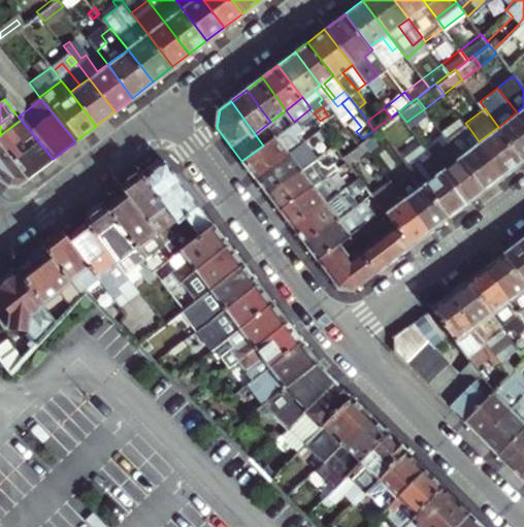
[(270,122),(277,133),(291,123),(294,122),(286,110),(270,122)]
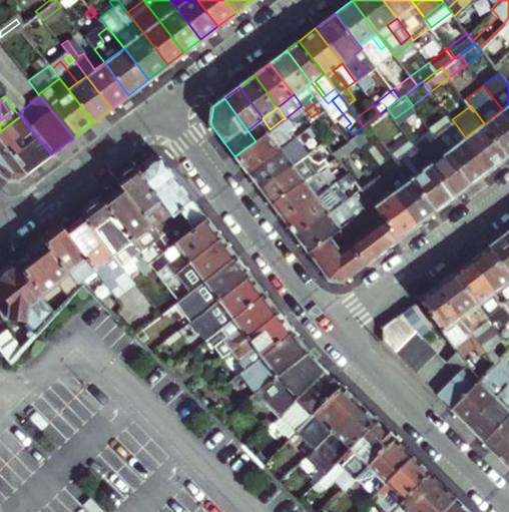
[(369,121),(378,133),(396,120),(395,118),(387,108),(380,114),(369,121)]
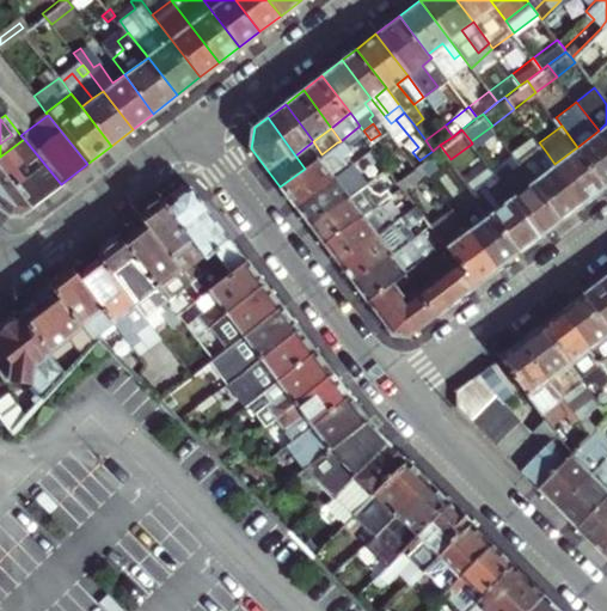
[(606,142),(599,130),(577,147),(606,184),(606,142)]
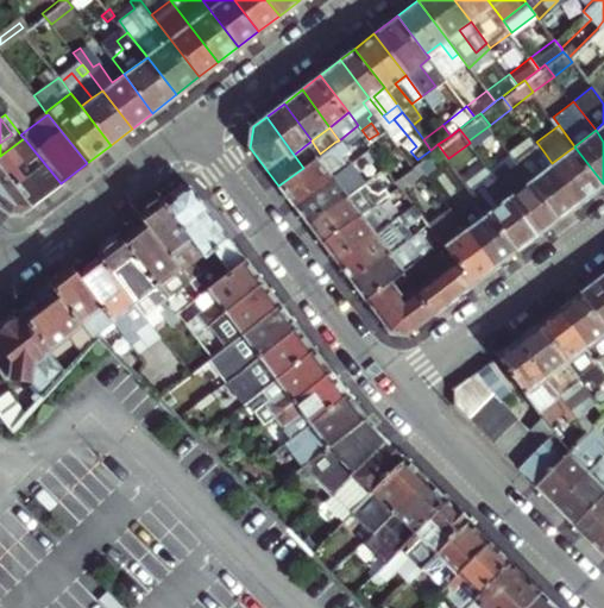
[(24,138),(0,156),(0,205),(10,213),(20,214),(61,183),(24,138)]
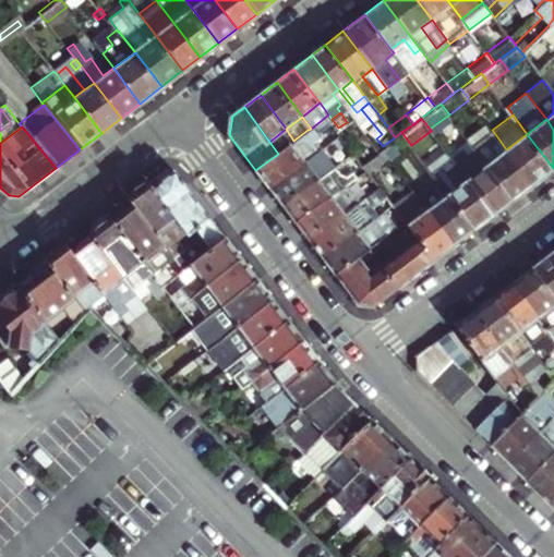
[(255,170),(269,189),(304,160),(298,152),(314,138),(308,130),(293,141),(278,154),(255,170)]
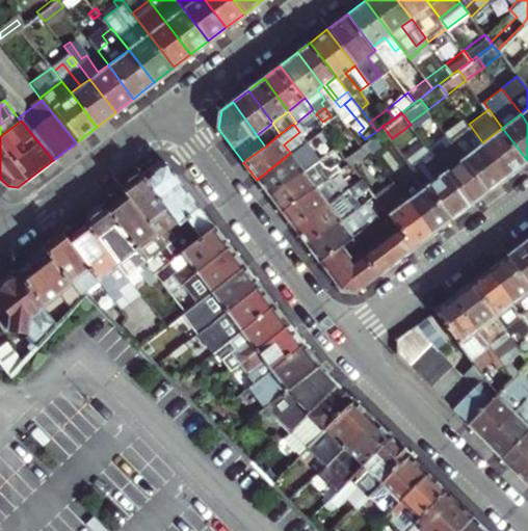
[(309,139),(315,148),(333,135),(325,126),(309,139)]
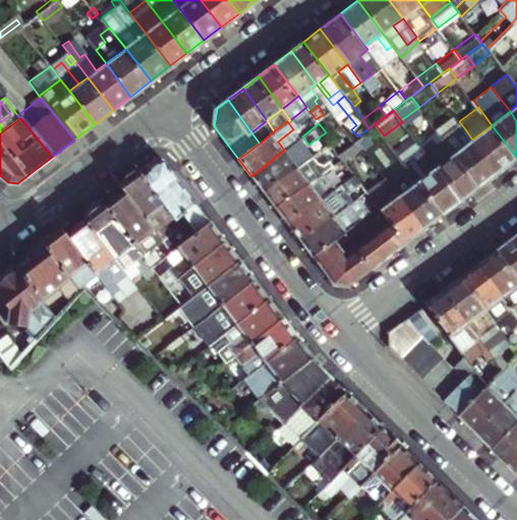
[(337,148),(339,151),(354,138),(357,136),(351,129),(347,123),(329,137),(331,139),(337,148)]
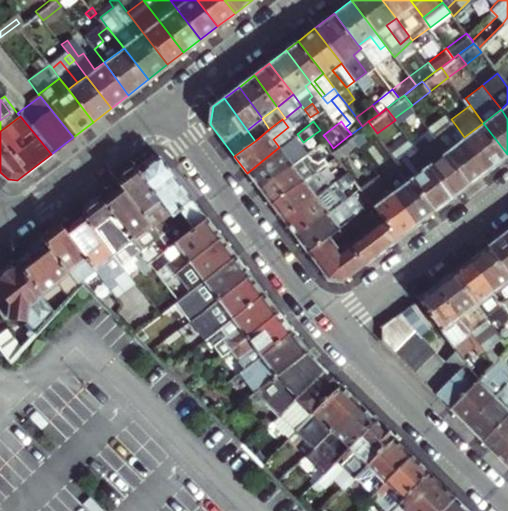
[(507,155),(507,154),(483,123),(464,137),(488,170),(507,155)]
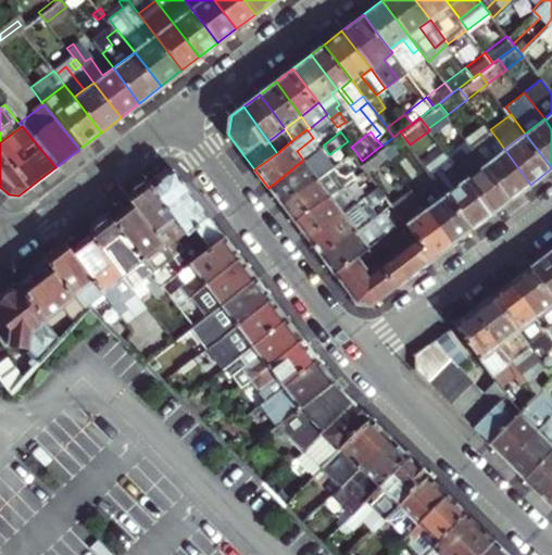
[(491,142),(477,153),(486,164),(504,149),(497,138),(491,142)]
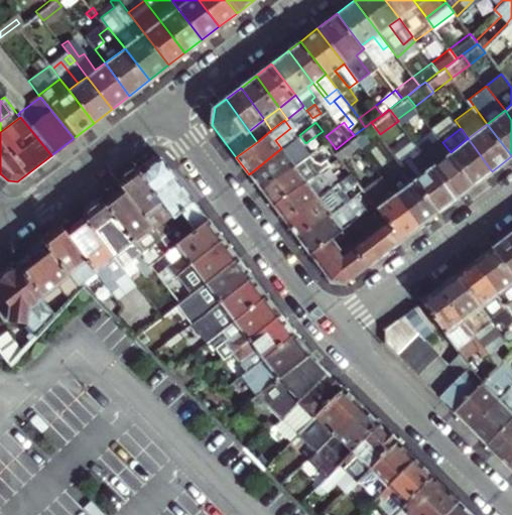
[(432,129),(415,142),(417,146),(422,151),(439,138),(432,129)]
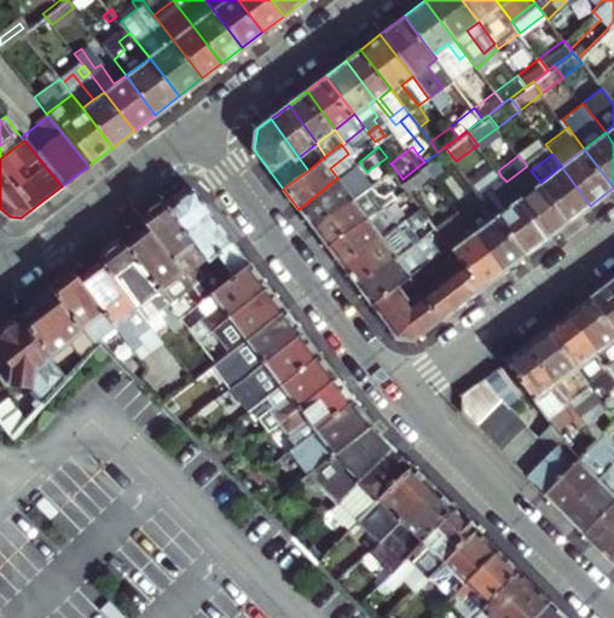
[(299,209),(312,227),(353,196),(346,188),(366,172),(359,162),(337,178),(299,209)]
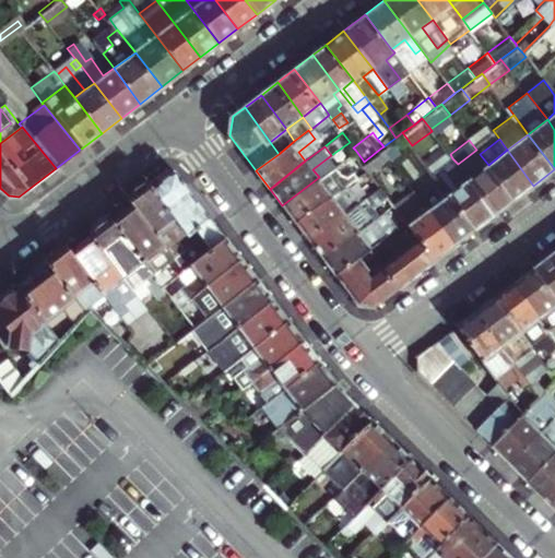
[(387,157),(380,149),(364,162),(369,168),(387,157)]
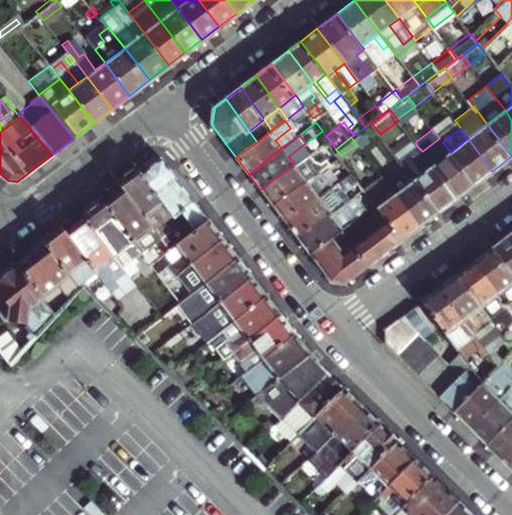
[(312,150),(317,158),(334,146),(328,138),(312,150)]
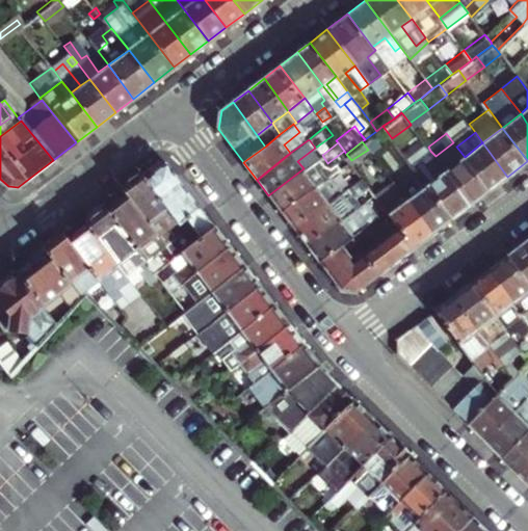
[(453,142),(436,156),(446,170),(465,157),(456,147),(453,142)]
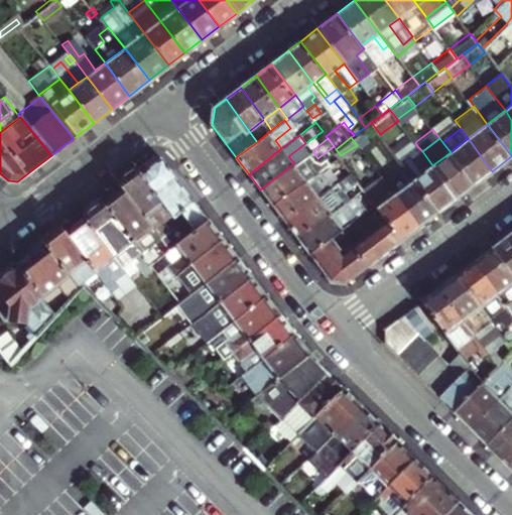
[(492,171),(468,138),(451,152),(475,184),(492,171)]
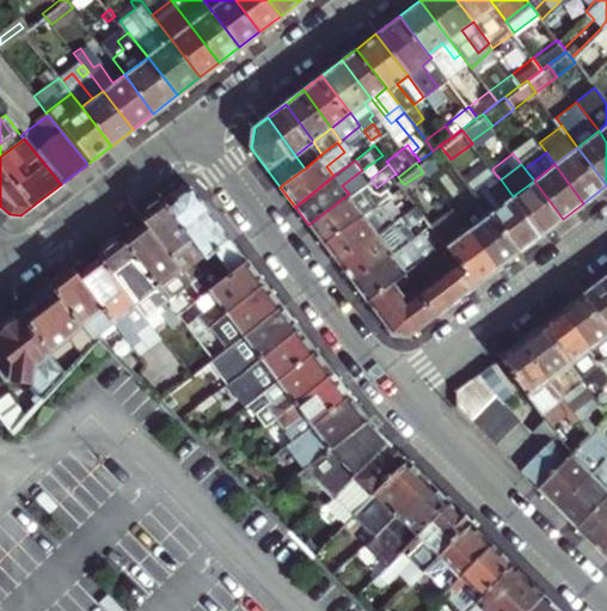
[(513,196),(501,179),(495,173),(473,189),(478,195),(491,213),(513,196)]
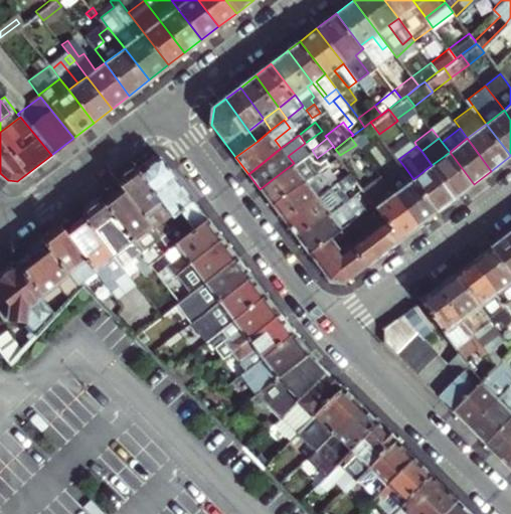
[(260,189),(273,205),(306,180),(300,172),(317,158),(312,150),(294,163),(260,189)]
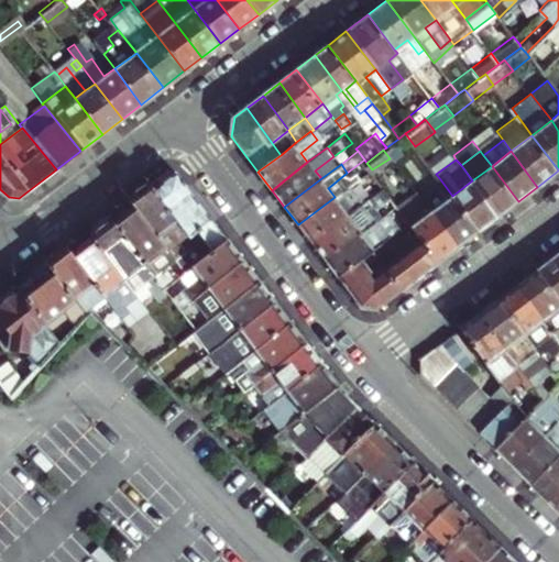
[(492,166),(472,180),(500,217),(518,201),(492,166)]
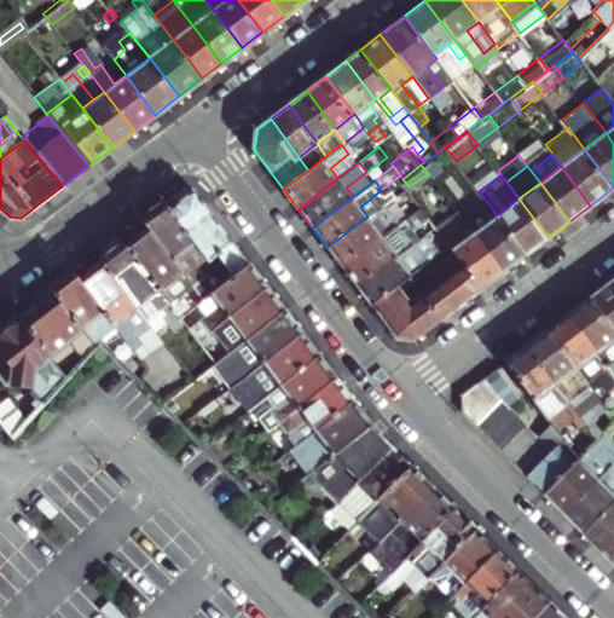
[(225,282),(247,265),(209,214),(212,213),(195,189),(175,203),(169,195),(163,200),(214,267),(225,282)]
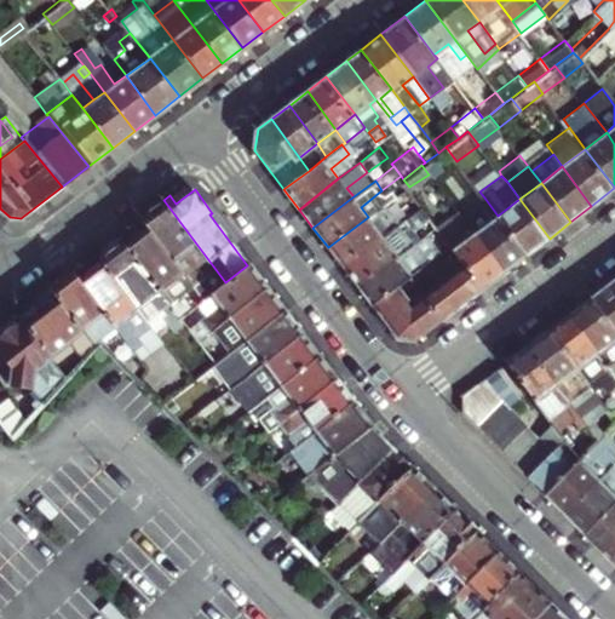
[(507,270),(528,254),(498,216),(484,198),(464,213),(507,270)]
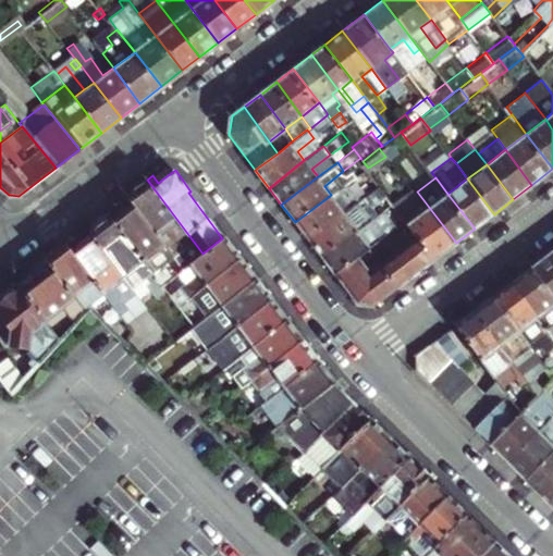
[(447,194),(475,229),(494,214),(467,178),(447,194)]
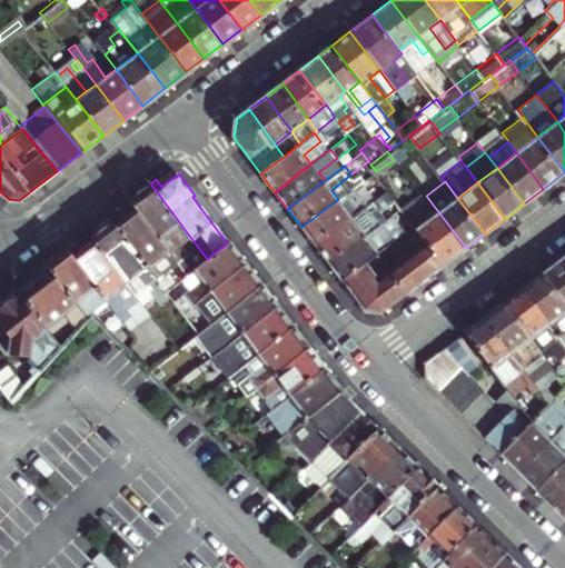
[(197,246),(150,183),(129,199),(176,261),(197,246)]
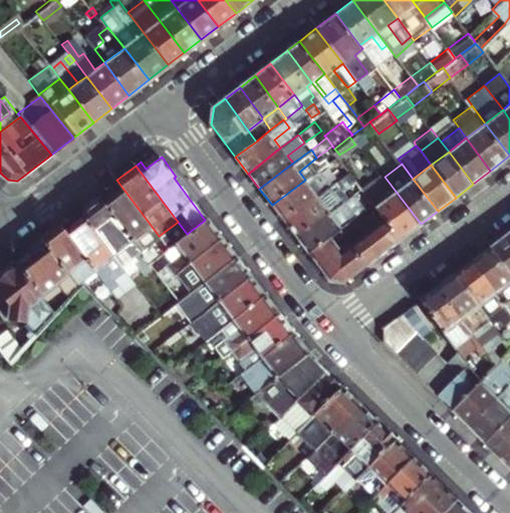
[(272,205),(283,220),(316,196),(310,187),(328,173),(323,167),(305,180),(272,205)]
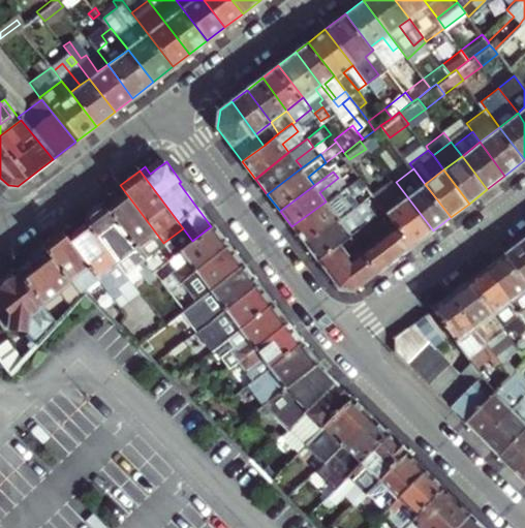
[(433,230),(396,182),(392,177),(373,191),(392,216),(396,221),(413,245),(433,230)]
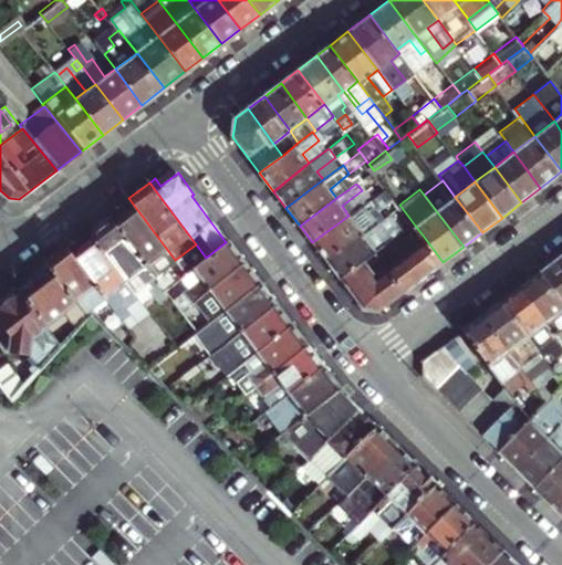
[(175,260),(128,198),(123,202),(129,212),(114,225),(164,290),(176,281),(166,267),(175,260)]
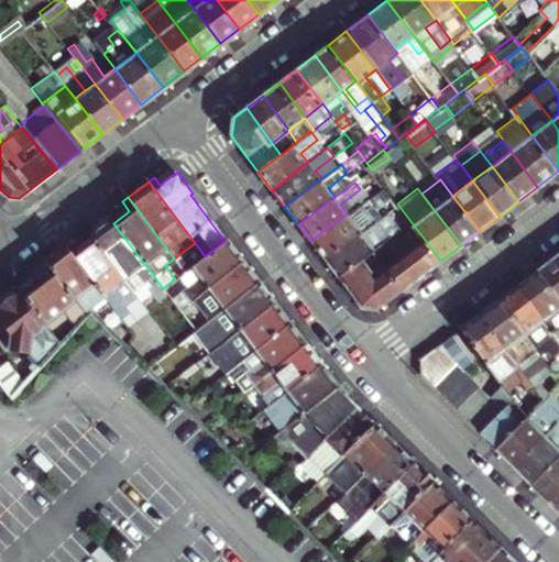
[(310,241),(325,260),(361,232),(347,215),(310,241)]
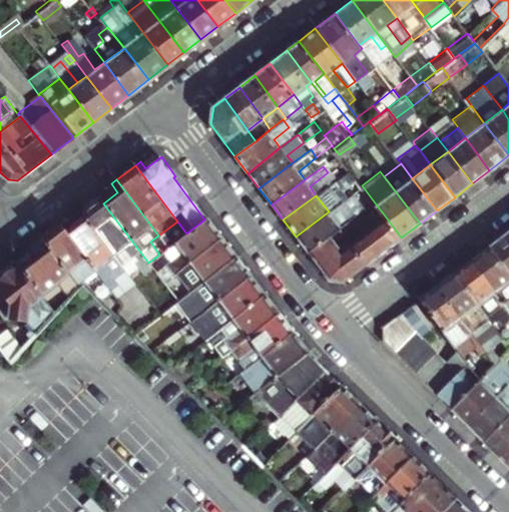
[(296,236),(309,252),(341,228),(334,219),(349,208),(343,200),(329,211),(296,236)]
